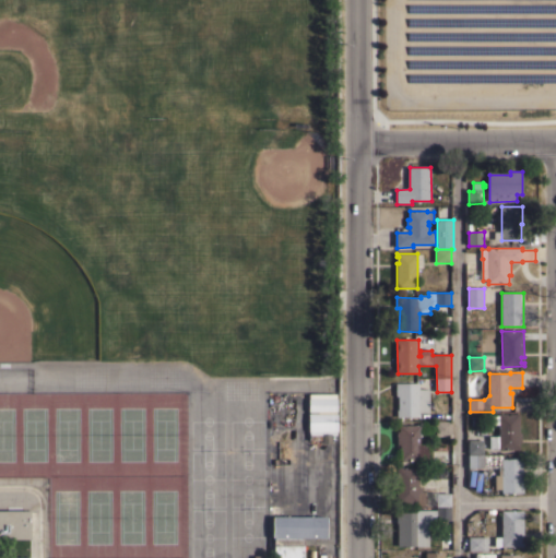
[(430,413),(421,413),(421,417),(398,417),(398,411),(400,411),(399,396),(397,396),(397,383),(421,383),(421,390),(430,390),(430,413)]
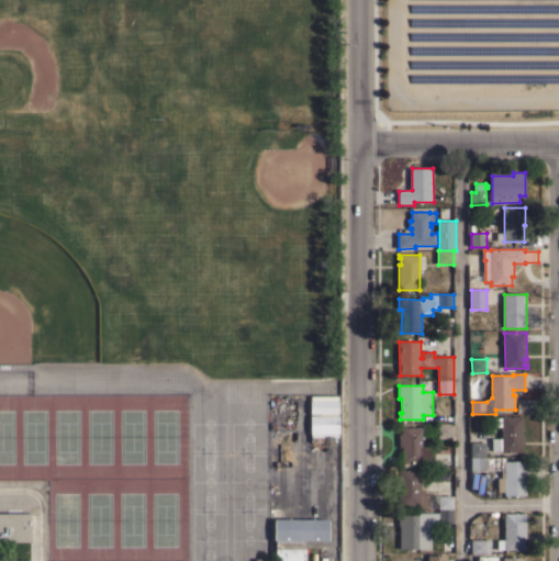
[(534,389),(515,389),(515,401),(534,402),(534,389)]
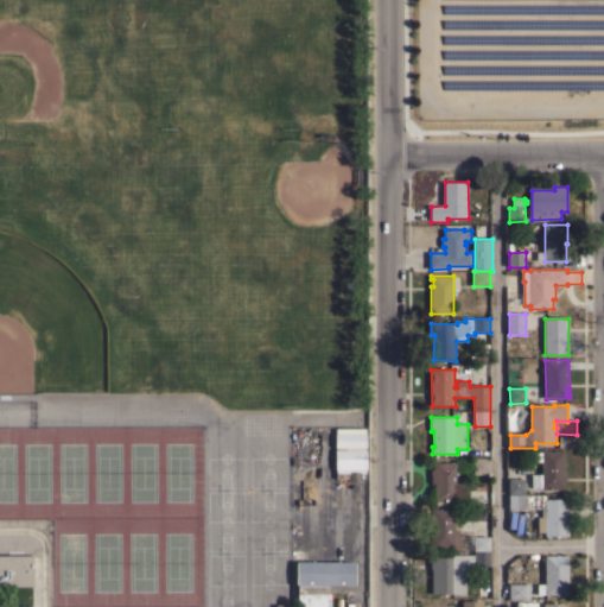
[(367,429),(367,459),(363,459),(363,465),(353,465),(353,453),(337,453),(337,448),(336,435),(337,435),(337,429),(367,429)]
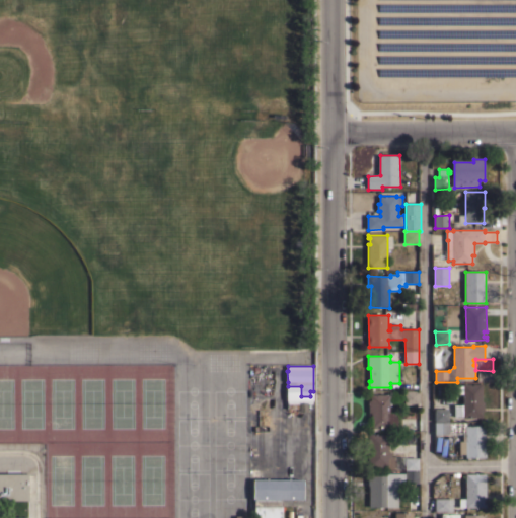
[(484,401),(485,401),(485,412),(483,412),(484,418),(463,418),(463,417),(455,417),(455,405),(463,405),(463,394),(457,394),(457,386),(463,386),(463,384),(483,384),(484,401)]
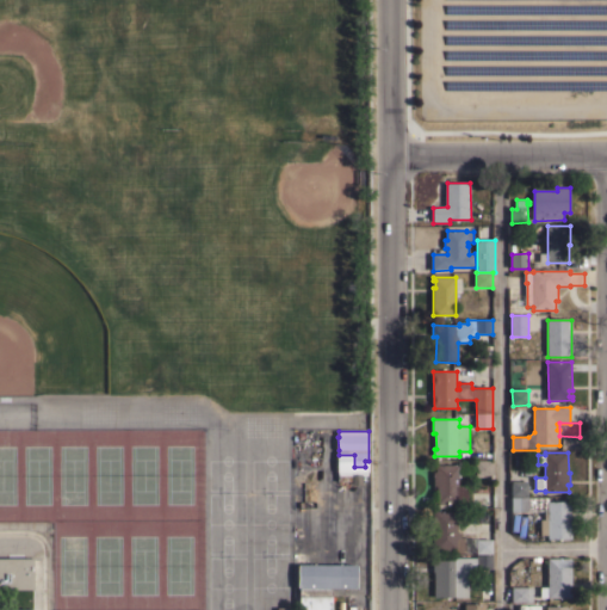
[(493,461),(493,475),(477,475),(477,461),(493,461)]
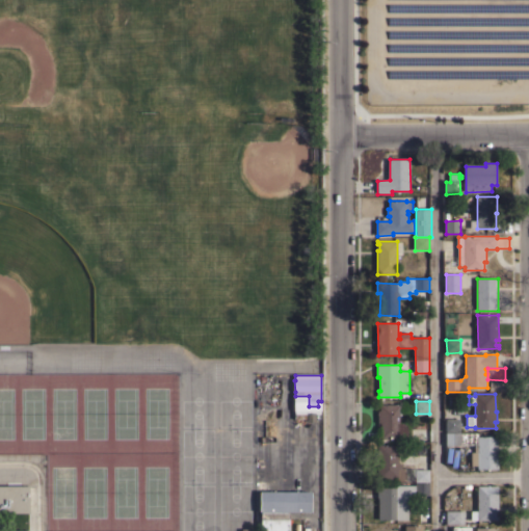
[(400,417),(400,424),(408,424),(408,440),(390,440),(390,442),(380,442),(380,440),(378,440),(378,435),(381,435),(381,423),(378,423),(378,412),(380,412),(380,405),(400,405),(400,404),(402,404),(402,416),(400,417)]
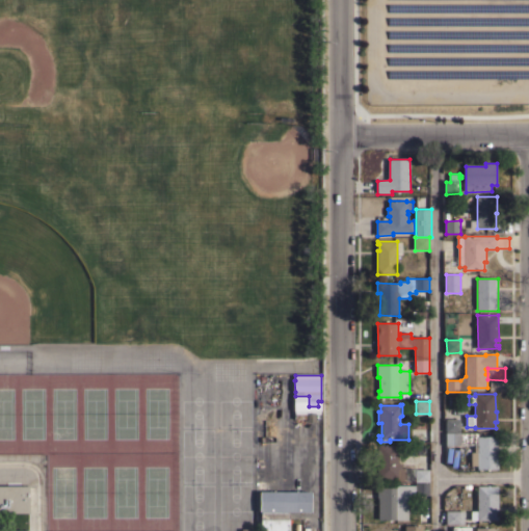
[(460,432),(447,432),(447,419),(460,419),(460,432)]
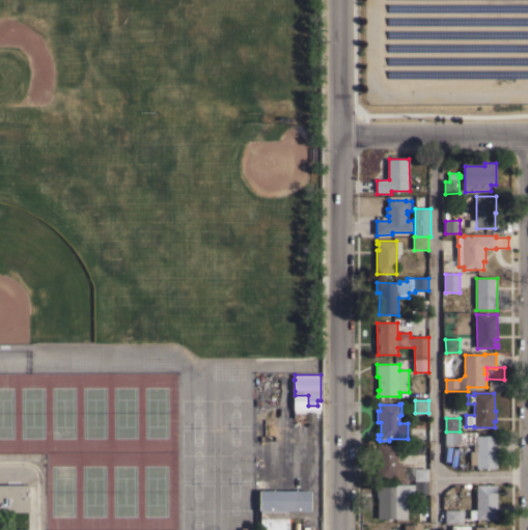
[(429,428),(429,442),(413,442),(413,428),(429,428)]
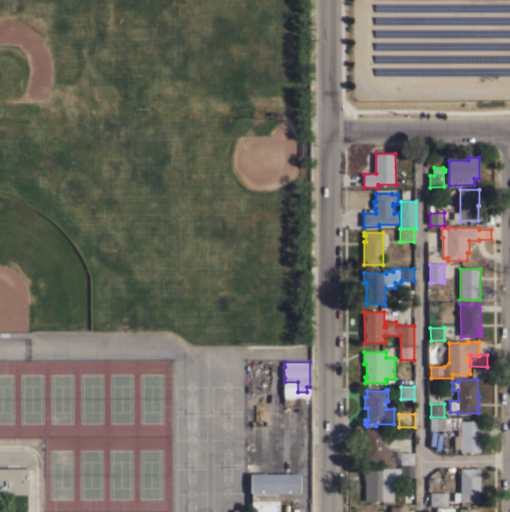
[(481,452),(461,453),(461,449),(455,449),(455,437),(458,436),(458,432),(461,432),(461,429),(444,429),(444,430),(431,430),(431,417),(444,417),(444,419),(461,418),(461,421),(481,421),(481,452)]
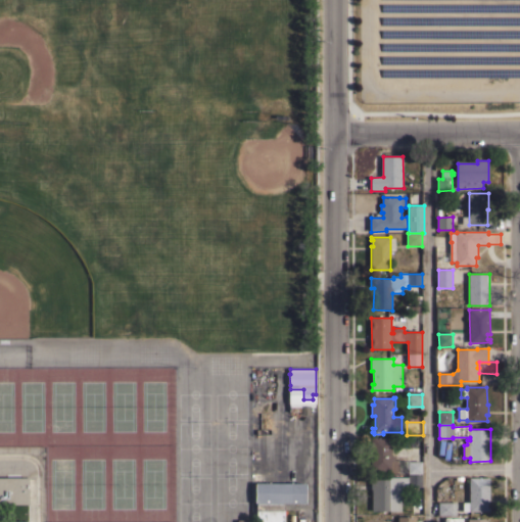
[(392,457),(395,457),(395,461),(399,461),(399,473),(390,473),(390,471),(377,471),(377,475),(372,475),(372,438),(392,437),(392,457)]
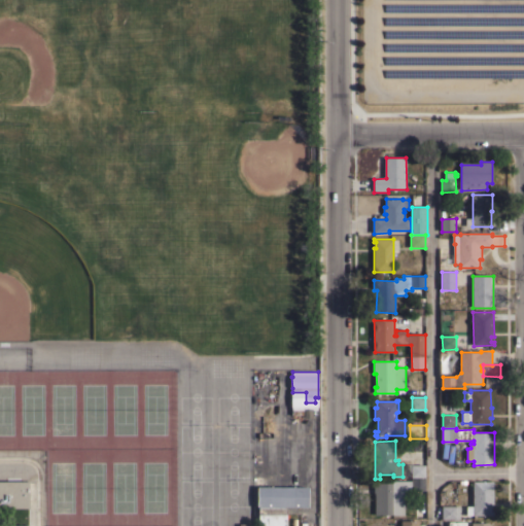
[(407,465),(412,465),(412,466),(426,465),(426,478),(412,478),(412,474),(407,465)]
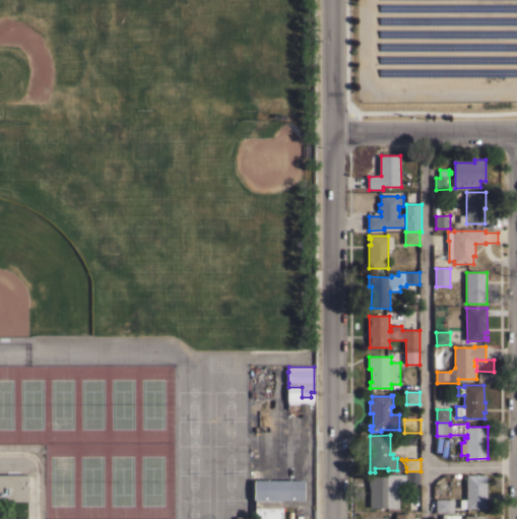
[(371,509),(371,487),(370,487),(370,477),(388,476),(388,475),(407,474),(407,472),(421,472),(421,484),(406,484),(406,487),(399,487),(399,509),(371,509)]
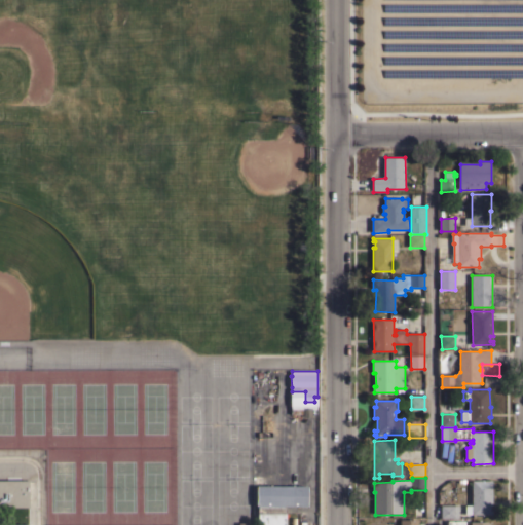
[(0,481),(32,481),(32,507),(0,507),(0,481)]
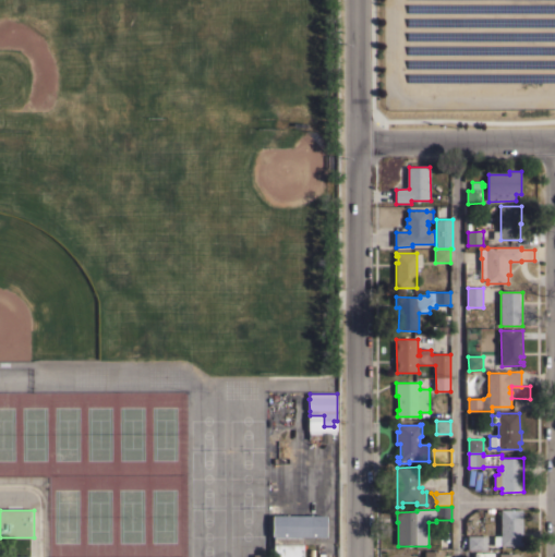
[(523,536),(521,536),(521,542),(523,542),(523,546),(495,546),(495,536),(502,536),(502,510),(523,510),(523,536)]
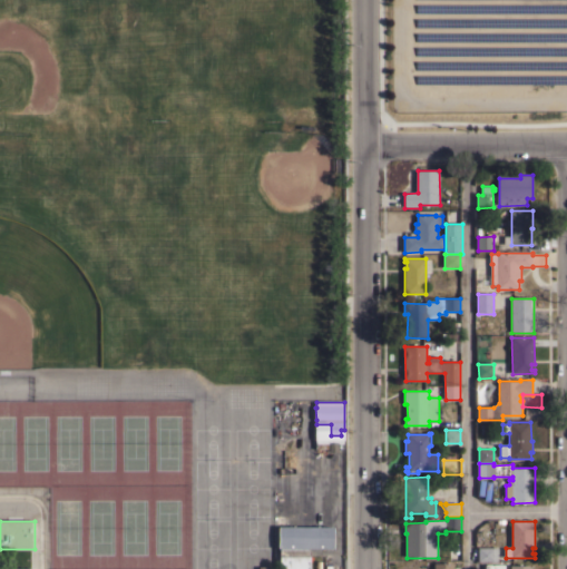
[(335,528),(335,549),(311,549),(311,568),(281,568),(281,549),(280,549),(280,527),(335,528)]
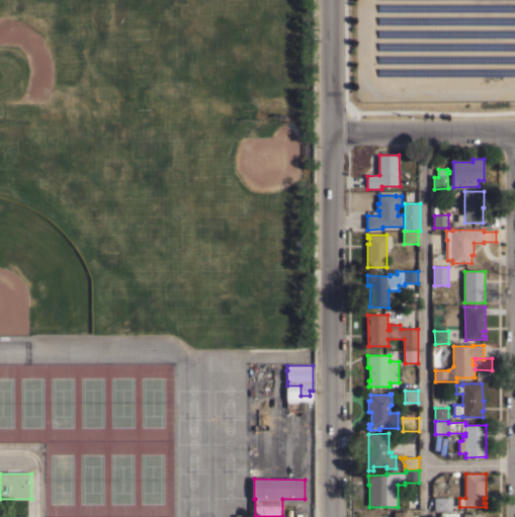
[(452,498),(452,510),(435,510),(435,498),(452,498)]
